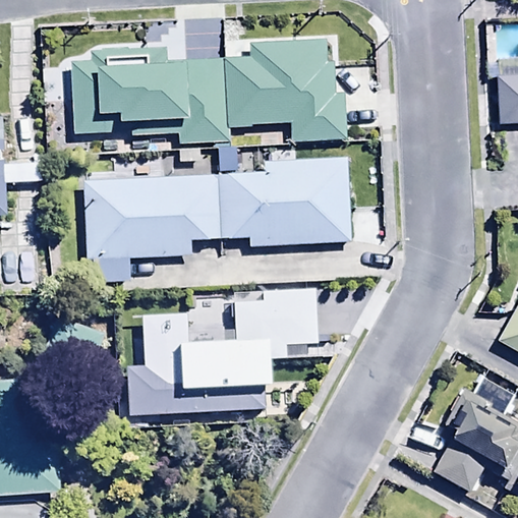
[(227,57),(228,126),(292,125),(292,140),(347,140),(346,91),(337,92),(336,61),(327,61),(327,39),(250,40),(250,56),(227,57)]
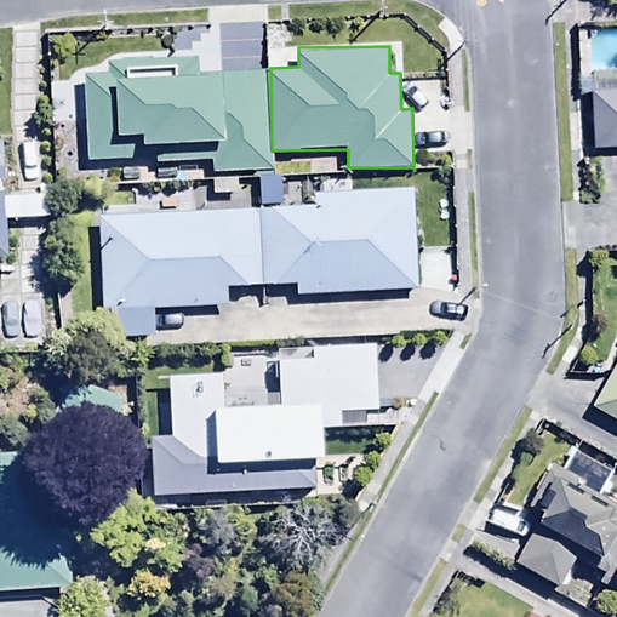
[(272,150),(270,68),(200,68),(200,55),(109,56),(110,73),(85,73),(86,158),(136,158),(136,153),(156,153),(156,160),(213,159),(213,171),(272,170),(272,150)]
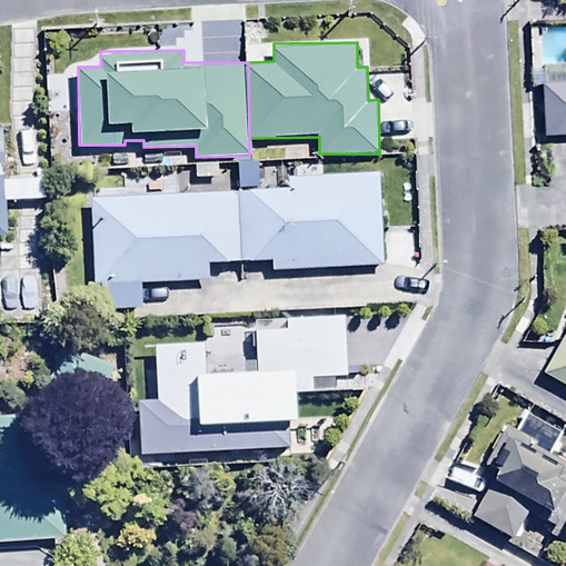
[(565,76),(543,77),(545,130),(565,128),(565,76)]
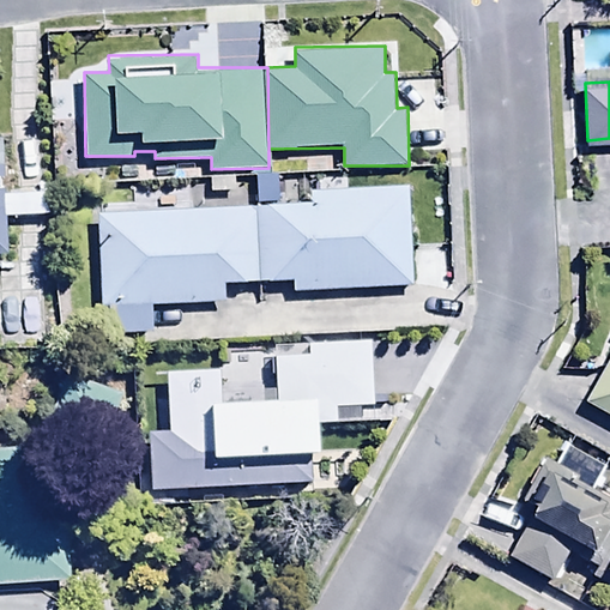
[(5,191),(4,137),(0,137),(0,252),(7,252),(6,213),(47,211),(46,188),(5,191)]
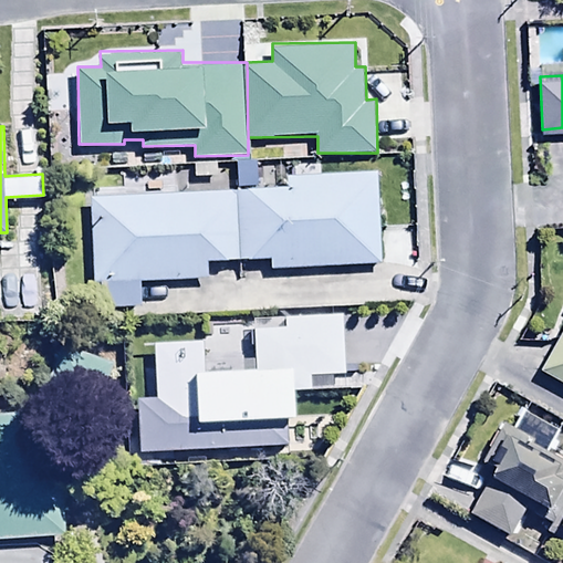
[(238,188),(240,258),(271,257),(271,267),(382,262),(377,170),(285,174),(285,186),(238,188)]
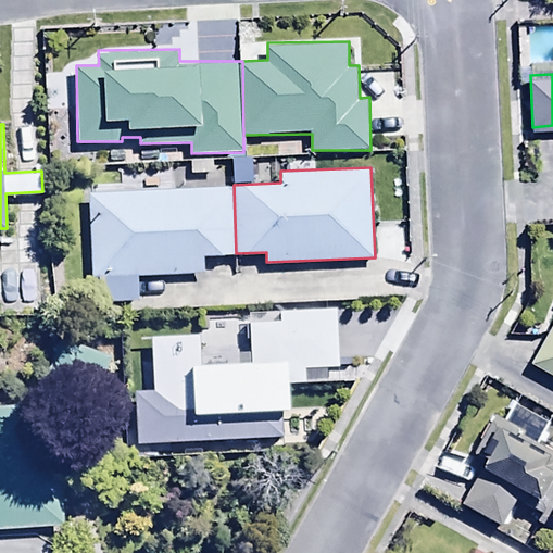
[(236,253),(234,185),(90,190),(93,276),(99,276),(100,300),(139,299),(138,273),(206,271),(205,254),(236,253)]
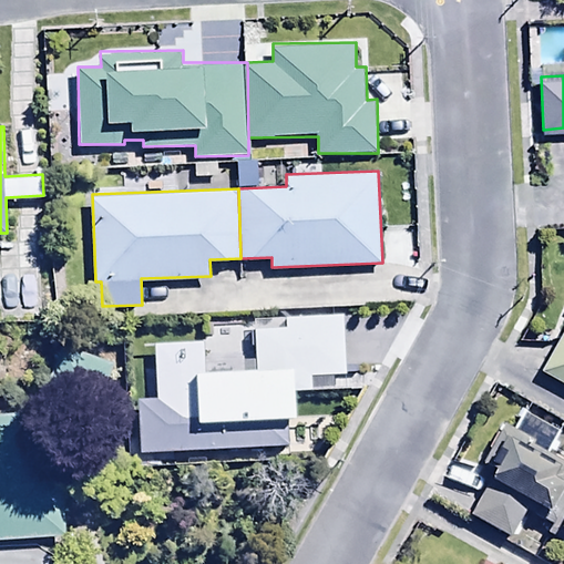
[(334,309),(332,344),(352,344),(352,310),(334,309)]
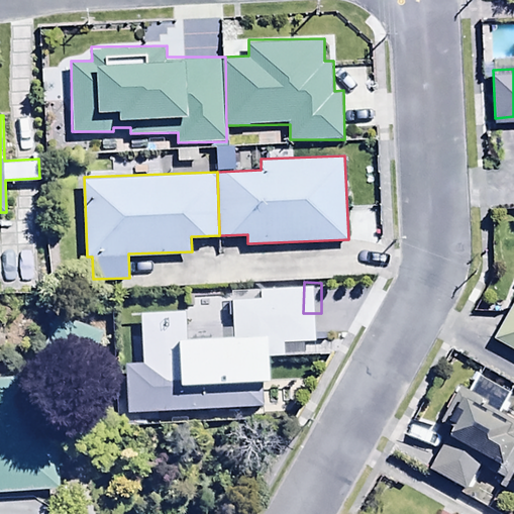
[(513,302),(495,335),(513,345),(513,302)]
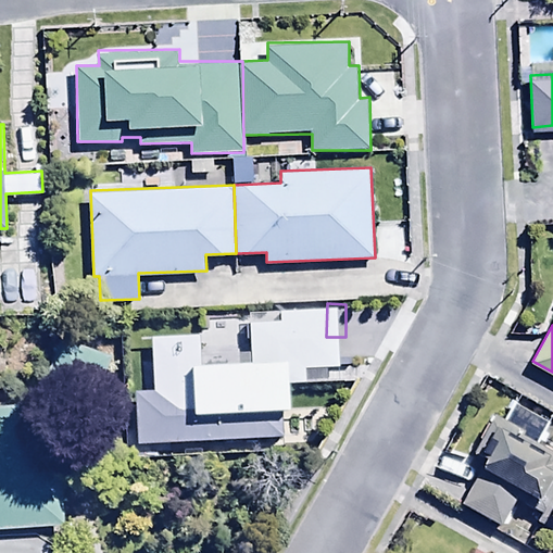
[(300,336),(209,341),(211,397),(216,396),(217,413),(303,409),(300,336)]
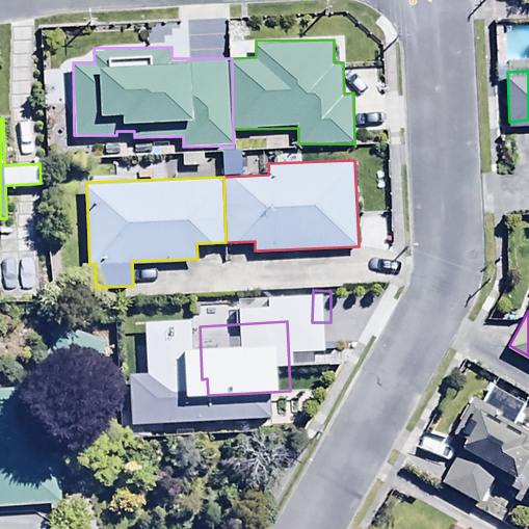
[(55,382),(0,385),(0,505),(61,502),(55,382)]
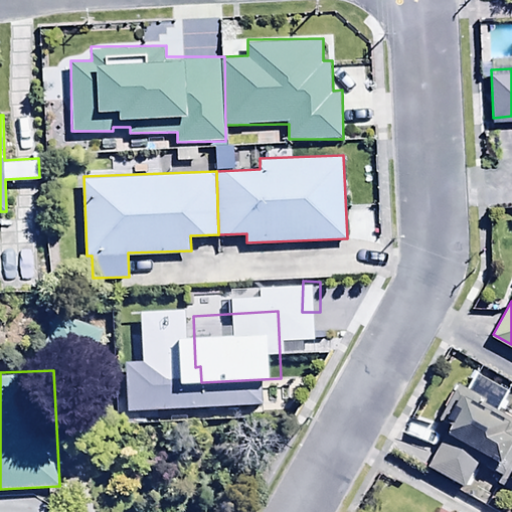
[(449,424),(428,464),(466,484),(478,461),(501,474),(498,478),(511,485),(511,414),(498,407),(507,391),(472,372),(466,384),(459,380),(438,418),(449,424)]
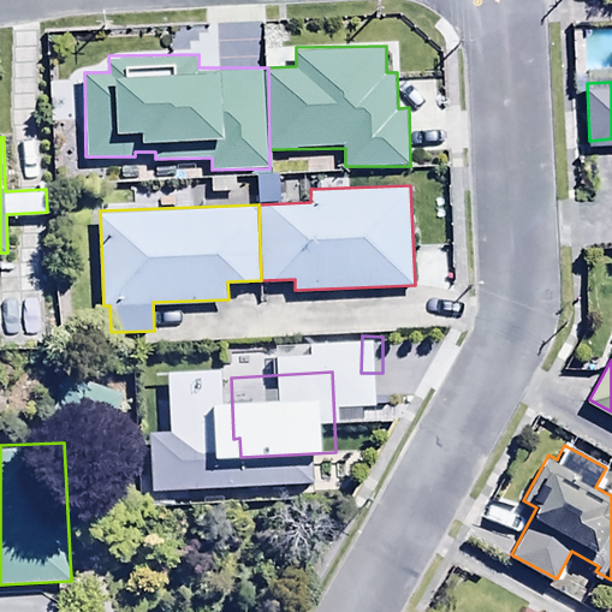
[(598,611),(550,586),(535,611),(598,611)]
